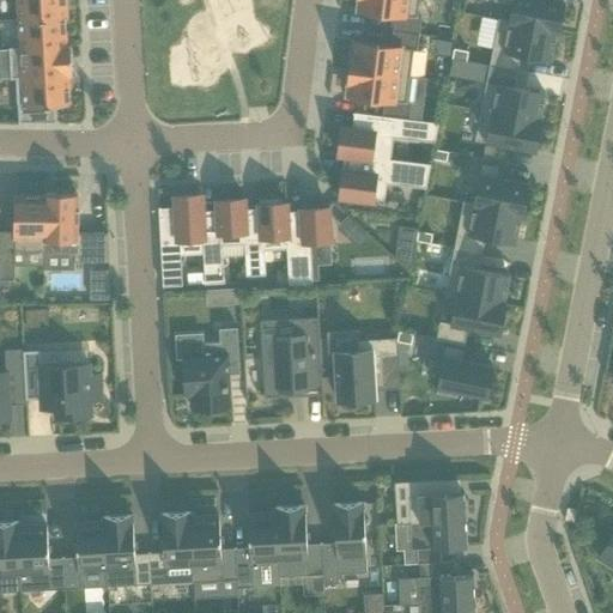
[(17,0),(18,19),(65,17),(65,18),(66,18),(65,0),(17,0)]
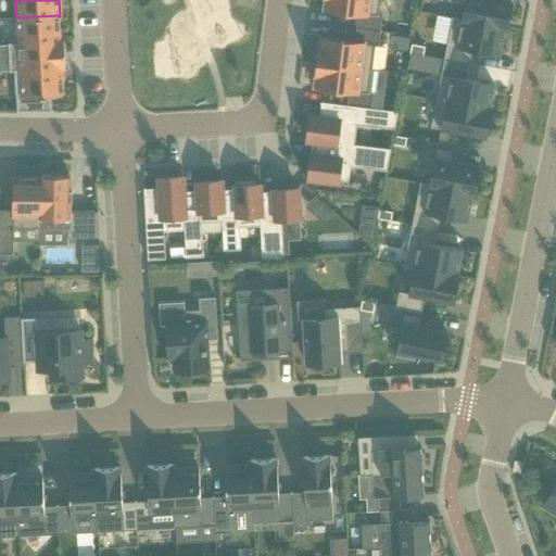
[(379,0),(325,0),(325,9),(358,13),(356,28),(379,30),(381,15),(378,15),(379,0)]
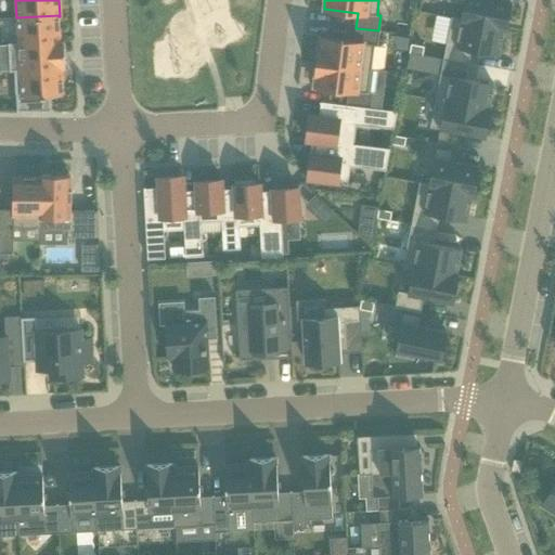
[(447,0),(464,3),(461,18),(461,20),(503,28),(503,29),(505,29),(510,1),(501,0),(447,0)]
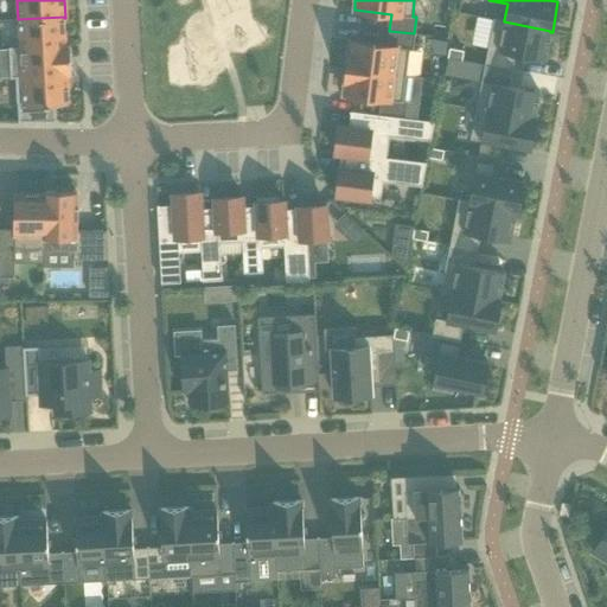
[(64,17),(18,19),(20,46),(20,48),(65,45),(65,44),(64,18),(64,17)]
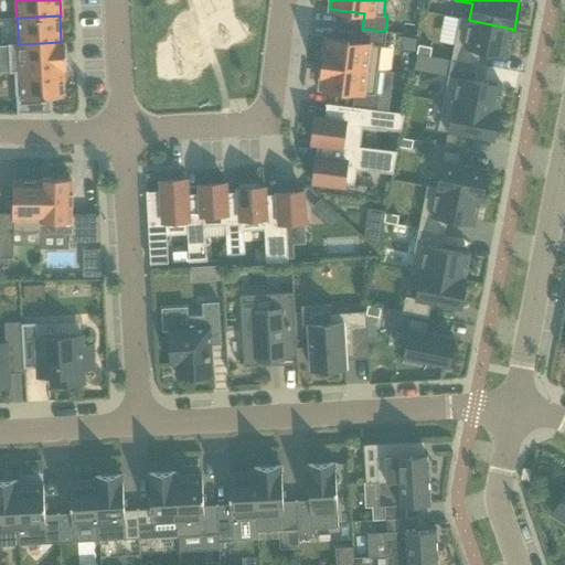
[(459,17),(450,60),(476,65),(479,50),(508,55),(512,30),(512,29),(469,20),(469,19),(459,17)]
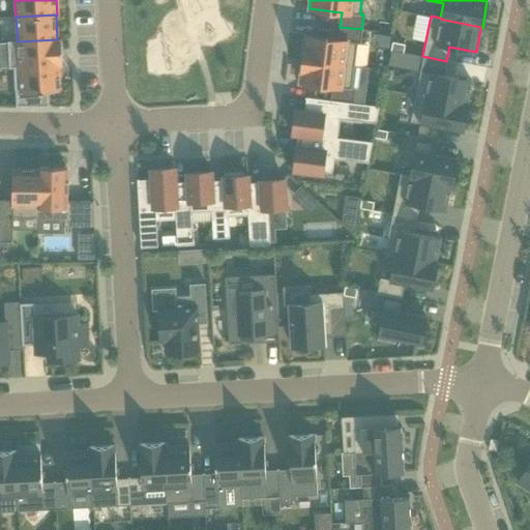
[(304,46),(302,59),(354,66),(356,42),(360,43),(361,29),(340,27),(339,40),(305,36),(304,46)]
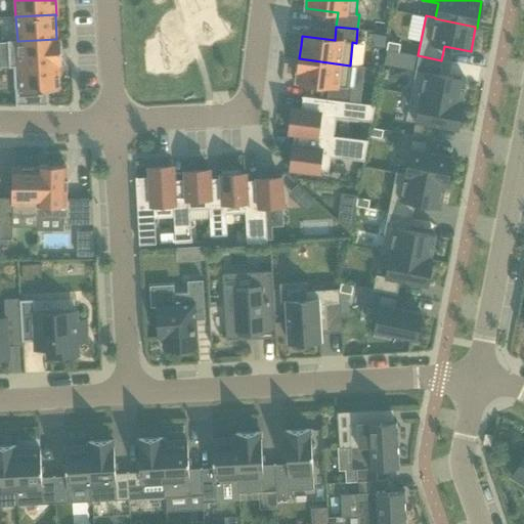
[(17,41),(17,40),(7,41),(9,68),(13,67),(13,66),(57,63),(57,64),(61,64),(59,38),(56,38),(56,39),(17,41)]
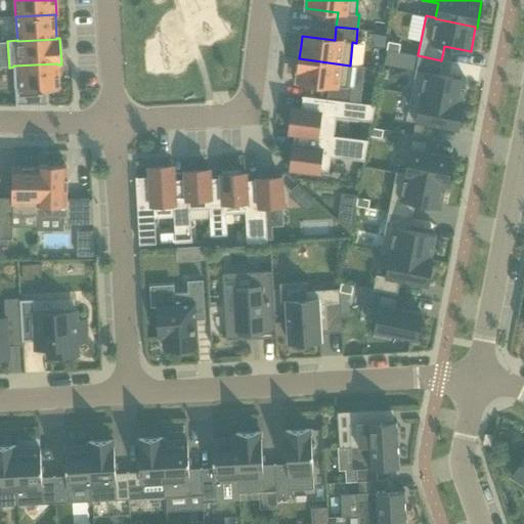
[(388,41),(386,49),(398,52),(400,44),(388,41)]
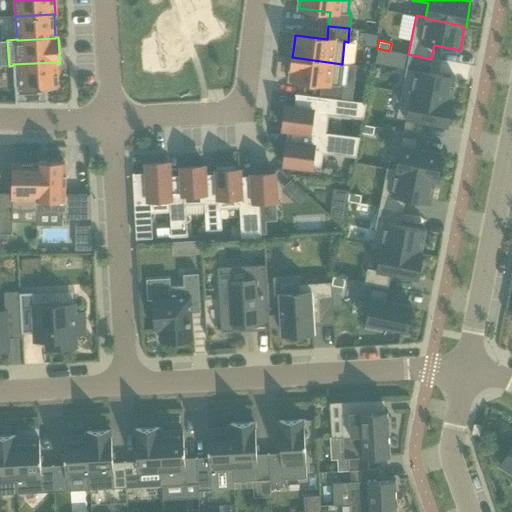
[(377,48),(376,56),(388,59),(389,51),(377,48)]
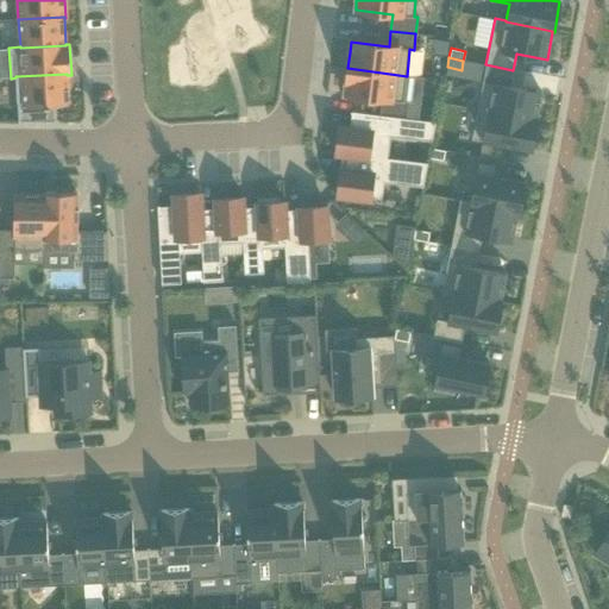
[(407,76),(347,68),(345,83),(346,83),(345,95),(382,100),(380,115),(405,118),(407,102),(403,101),(407,76)]
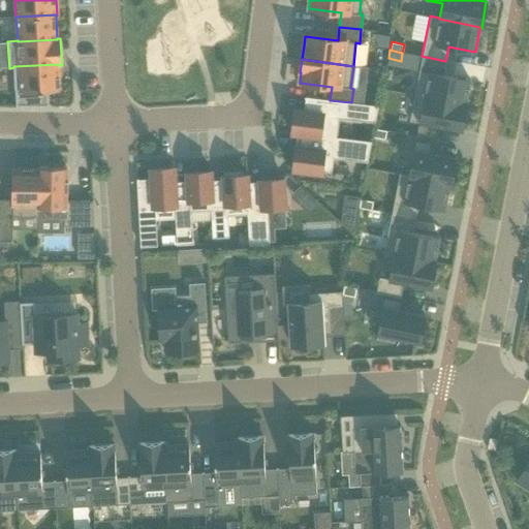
[(60,90),(58,65),(58,64),(13,66),(13,67),(16,105),(49,106),(48,91),(60,90)]
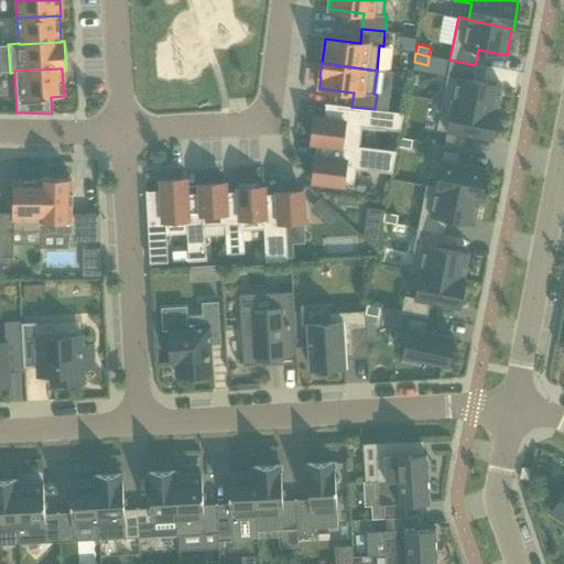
[(447,75),(442,101),(496,112),(496,111),(501,86),(447,75)]
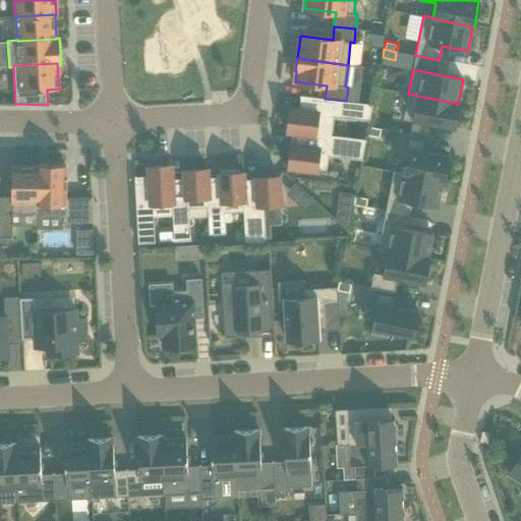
[(408,94),(403,119),(413,121),(425,123),(454,129),(459,103),(458,103),(458,104),(408,94)]
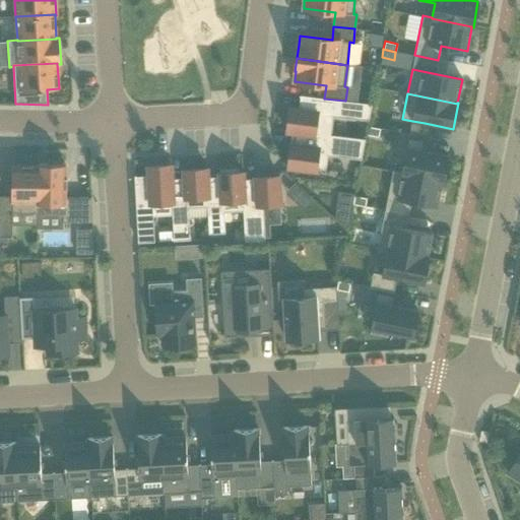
[(333,116),(369,121),(369,118),(372,105),(345,101),(324,99),(300,95),(300,96),(299,109),(288,108),(286,131),(297,132),(297,131),(330,136),(330,135),(333,116)]
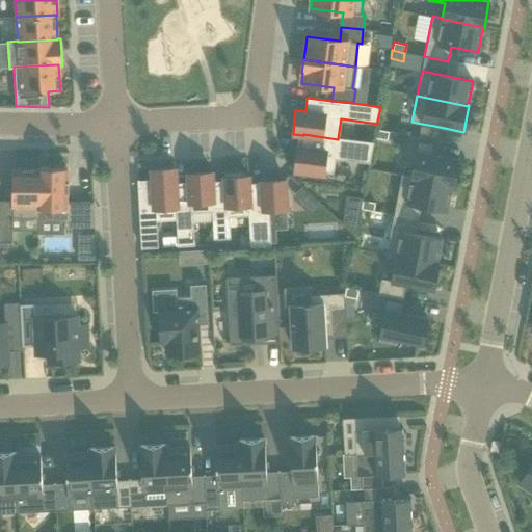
[(422,124),(419,137),(431,140),(434,126),(422,124)]
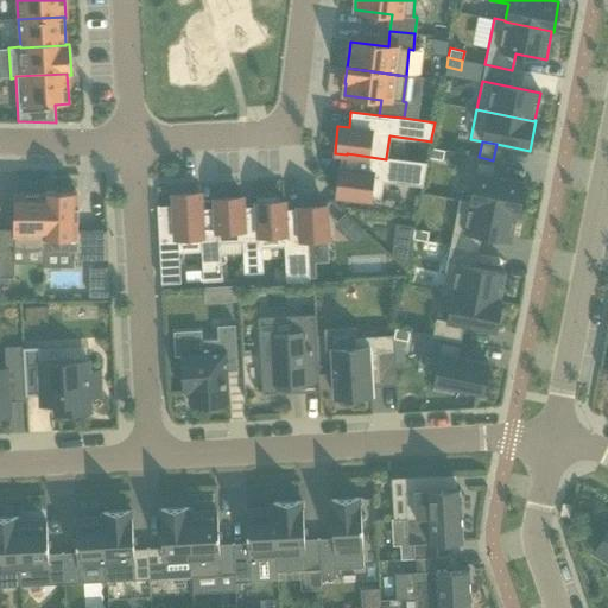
[(430,147),(429,157),(443,160),(444,151),(430,147)]
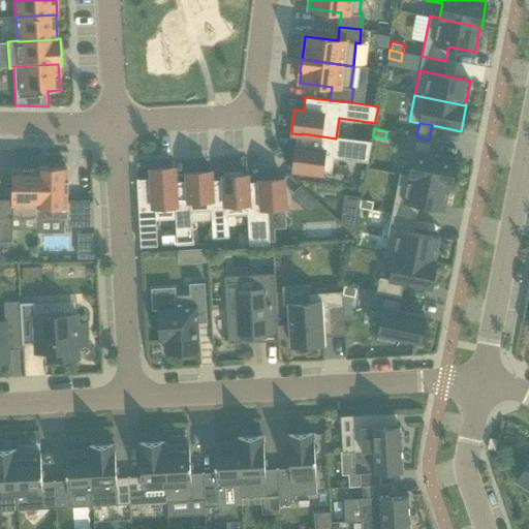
[(302,133),(302,134),(300,147),(296,147),(292,169),(332,175),(332,174),(333,158),(367,162),(371,142),(336,137),(336,138),(302,133)]
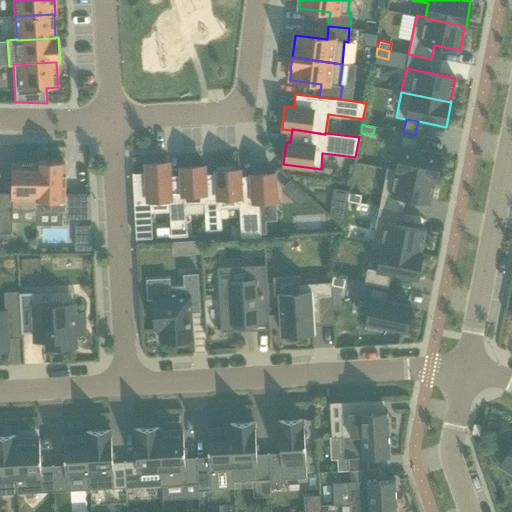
[(396,170),(396,171),(435,178),(435,179),(436,179),(441,154),(414,149),(416,140),(402,137),(396,170)]
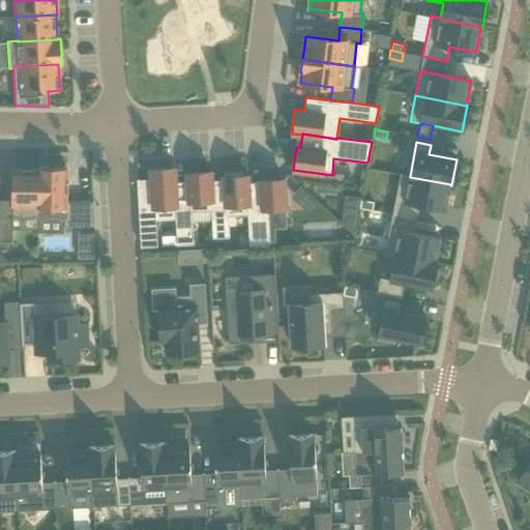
[(37,216),(37,218),(64,218),(64,226),(94,227),(93,202),(66,202),(66,193),(68,193),(68,181),(66,181),(66,169),(37,168),(37,170),(38,170),(37,216)]
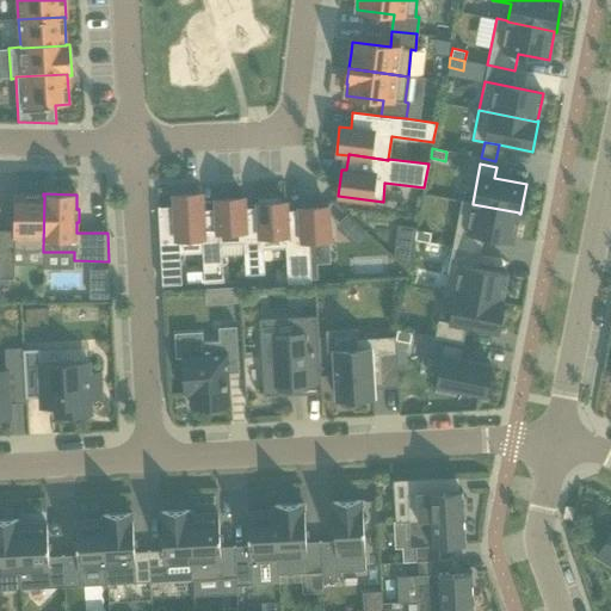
[(202,216),(203,216),(202,193),(174,195),(174,207),(160,208),(160,207),(158,207),(162,285),(181,284),(179,240),(202,239),(203,239),(202,216)]
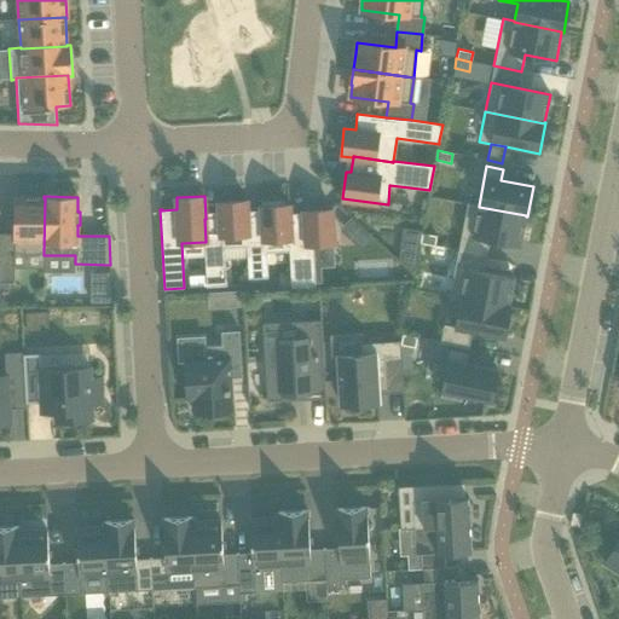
[(0,282),(15,283),(15,253),(44,253),(45,198),(44,198),(15,197),(15,235),(0,233),(0,282)]
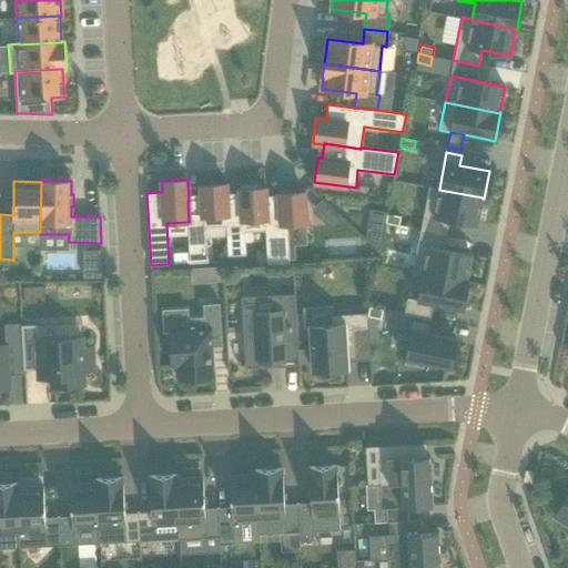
[(202,200),(189,201),(188,201),(189,222),(188,222),(190,263),(208,262),(205,227),(226,226),(227,226),(226,199),(227,199),(226,184),(201,185),(202,200)]
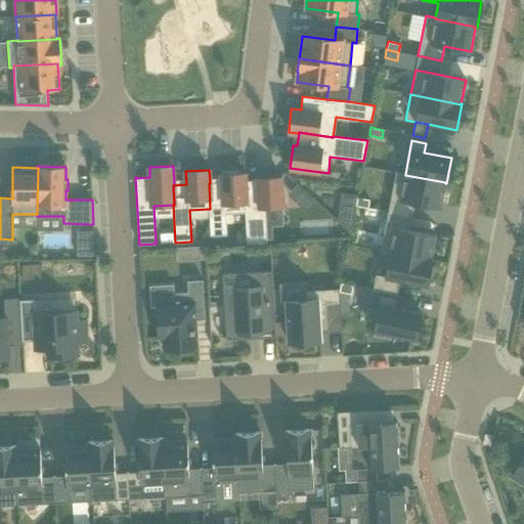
[(396,172),(388,212),(411,216),(415,203),(440,208),(445,183),(445,182),(405,175),(405,174),(396,172)]
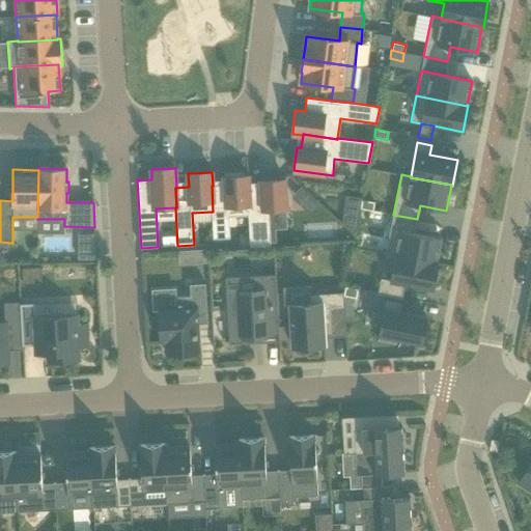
[(225,186),(213,186),(212,186),(213,212),(212,212),(214,239),(230,238),(229,217),(248,216),(249,216),(248,184),(248,175),(224,177),(225,186)]
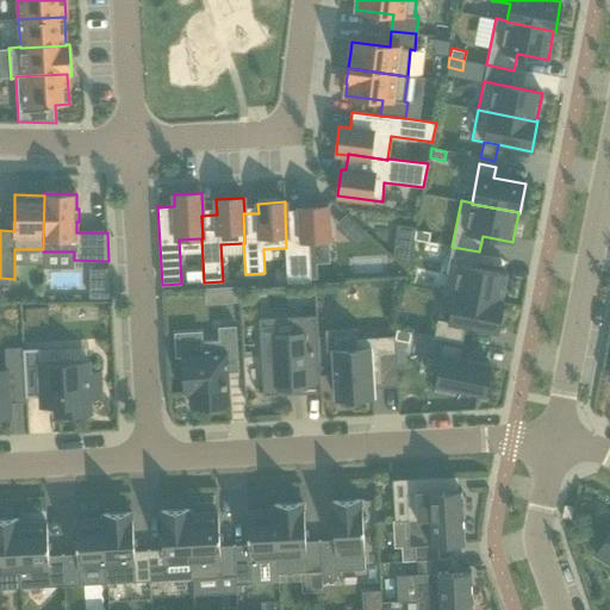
[(300,210),(285,211),(286,248),(285,248),(287,284),(311,282),(309,242),(329,241),(327,206),(299,207),(300,210)]
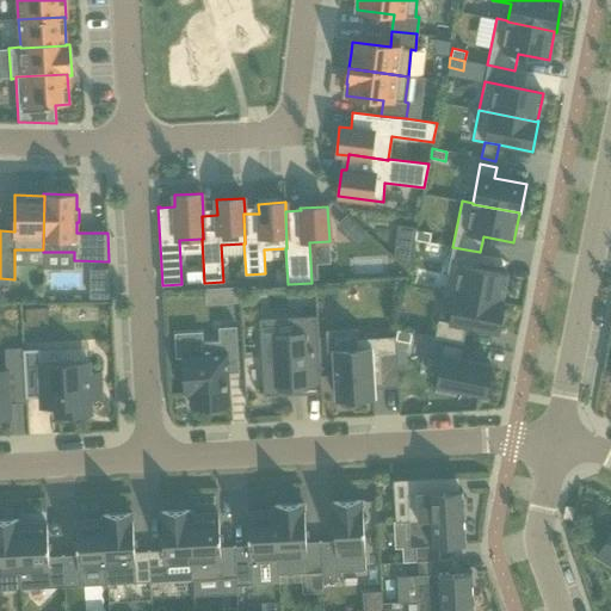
[(356,223),(345,236),(355,245),(365,233),(356,223)]
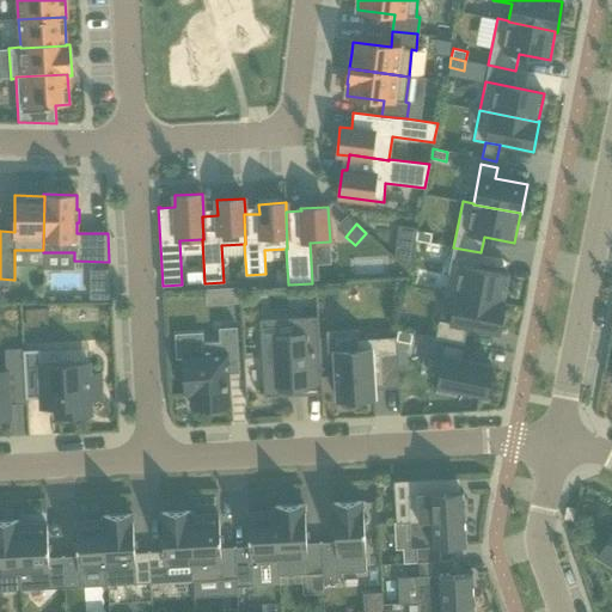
[(417,231),(415,240),(429,243),(432,233),(417,231)]
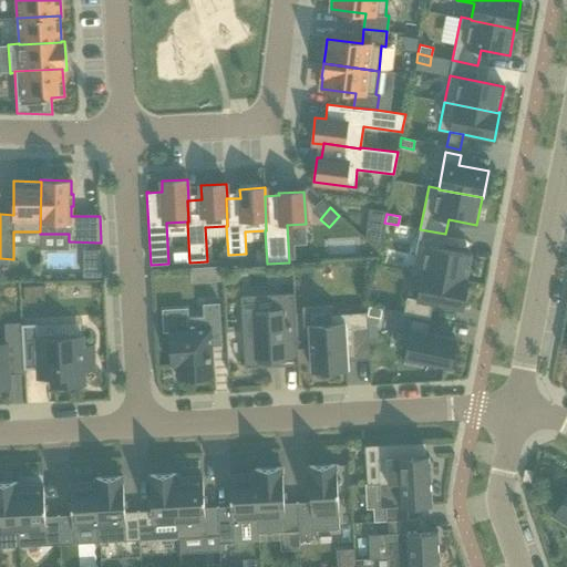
[(367,228),(366,238),(378,250),(382,230),(367,228)]
